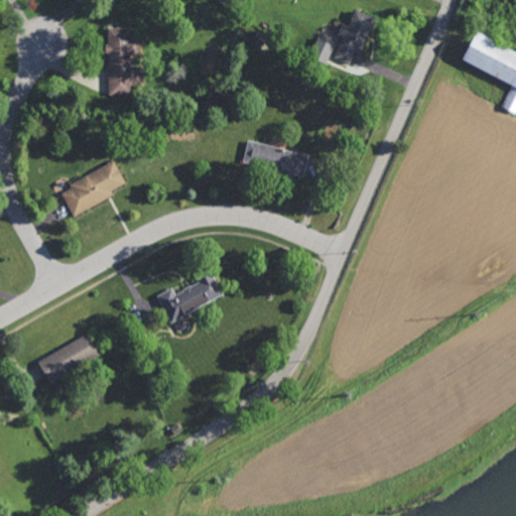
[(241,0),(231,14),(221,6),(222,4),(216,0),(241,0)]
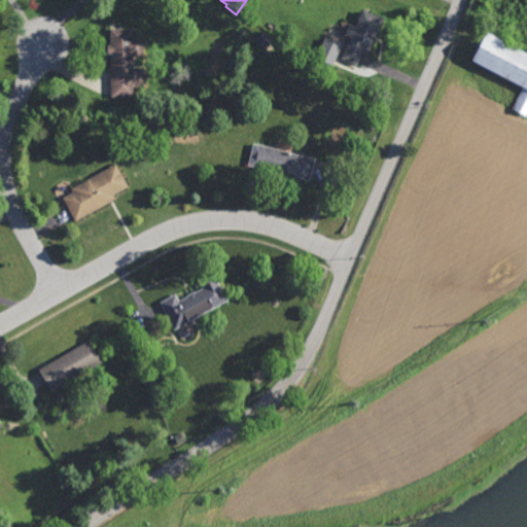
[(364,53),(360,50),(354,64),(340,57),(349,36),(342,33),(347,22),(353,24),(360,7),(381,16),(364,53)]
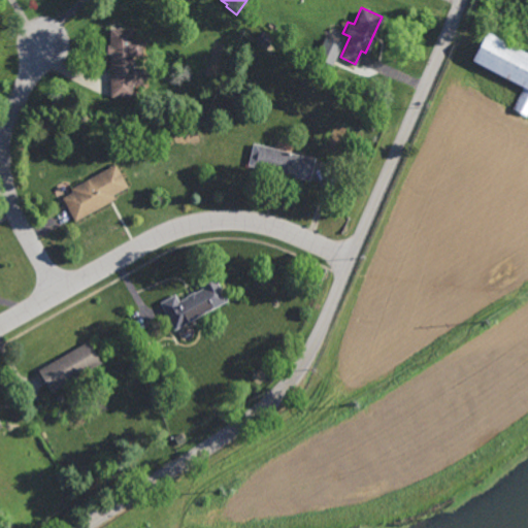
[(132,38),(142,38),(142,56),(132,56),(132,85),(110,86),(109,27),(132,27),(132,38)]
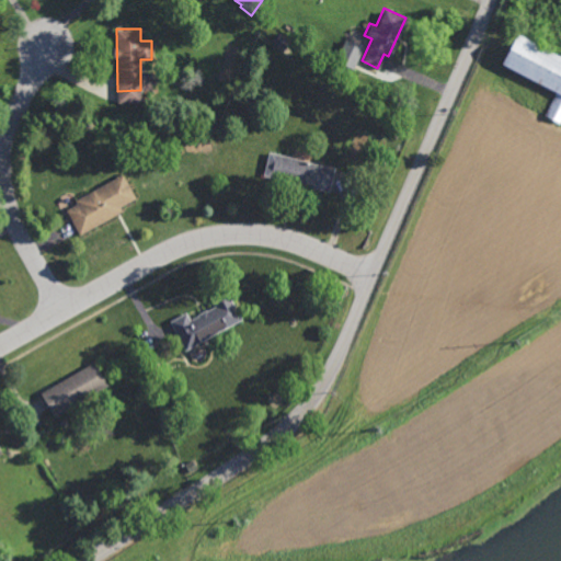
[(289,42),(282,50),(270,41),(276,32),(289,42)]
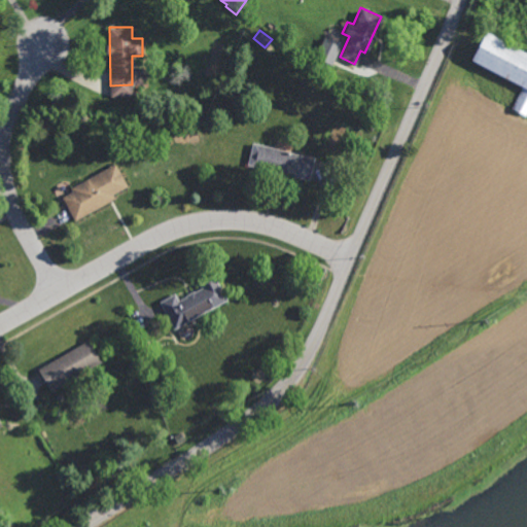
[(523,86),(470,59),(485,31),(526,53),(526,111),(525,115),(512,108),(523,86)]
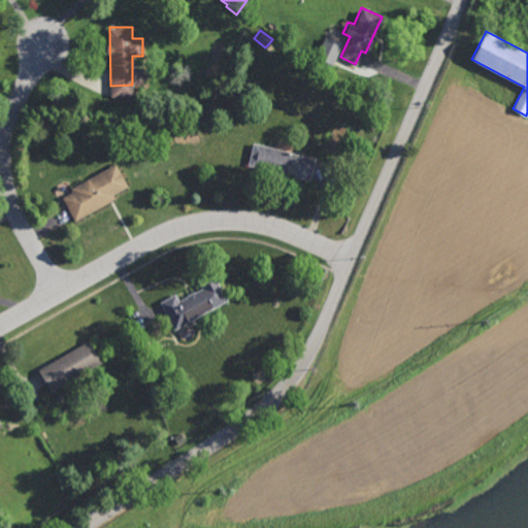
[(332,65),(338,43),(321,38),(315,60),(332,65)]
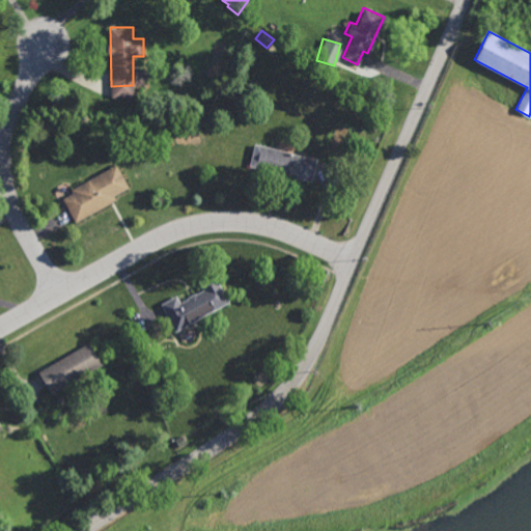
[(37,141),(33,133),(46,126),(51,134),(37,141)]
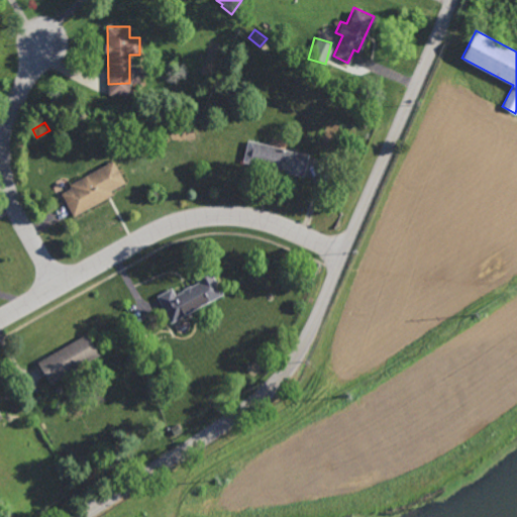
[(300,176),(239,159),(245,137),(306,154),(300,176)]
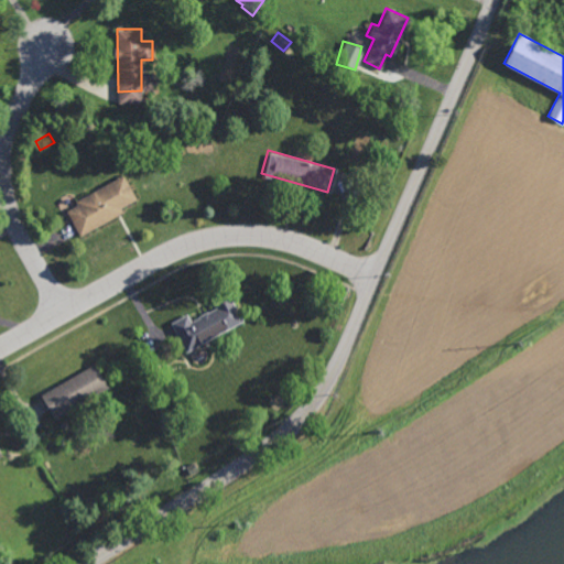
[(79,236),(65,210),(77,204),(75,201),(123,175),(136,199),(120,207),(123,212),(79,236)]
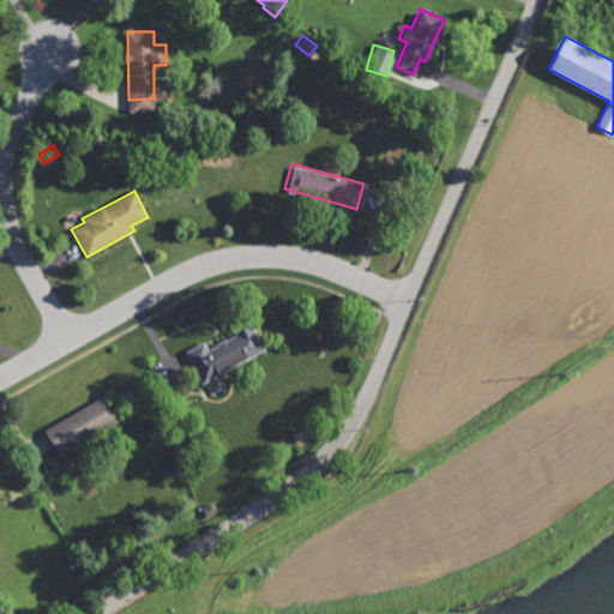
[(264,349),(204,383),(187,351),(204,342),(208,350),(216,345),(216,344),(224,339),(226,339),(234,335),(229,326),(247,317),(264,349)]
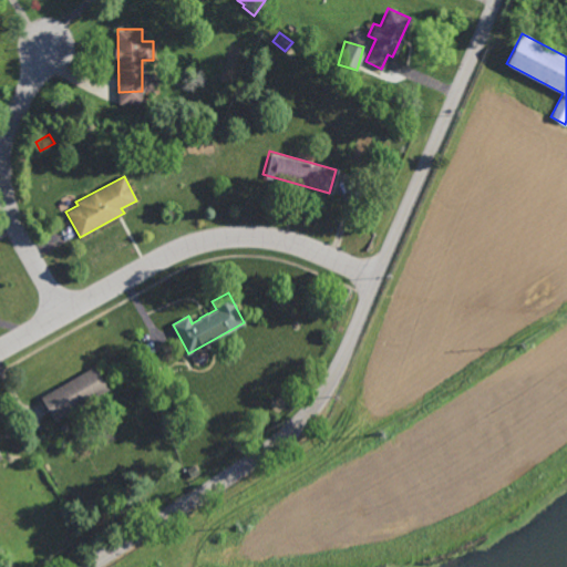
[(53,420),(41,397),(95,366),(109,389),(53,420)]
